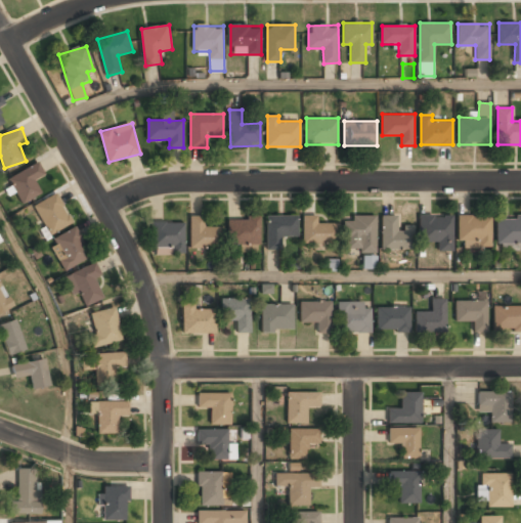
[(18,192),(25,202),(44,191),(38,180),(47,175),(39,161),(5,179),(14,194),(18,192)]
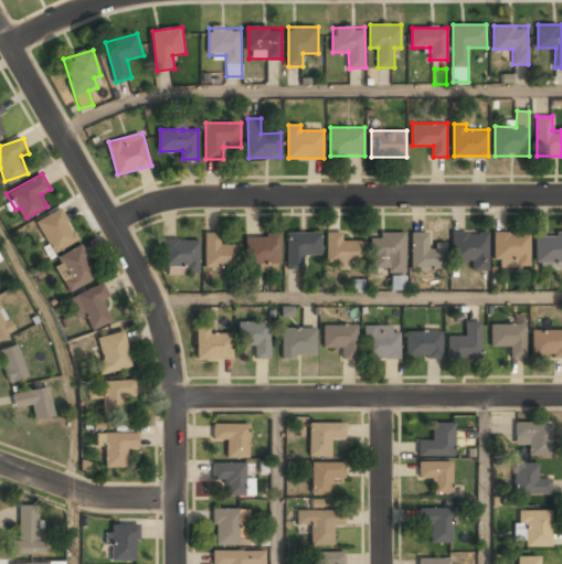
[(78,238),(63,208),(38,220),(54,252),(78,238)]
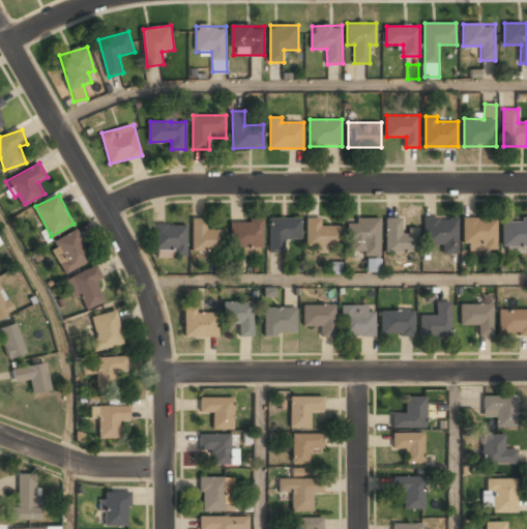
[(322,226),(322,217),(308,217),(308,246),(342,246),(343,226),(322,226)]
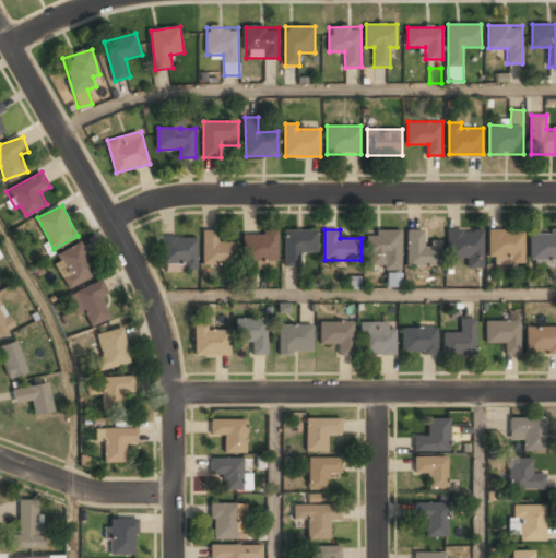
[(203,230),(203,264),(234,264),(234,242),(219,242),(219,230),(203,230)]
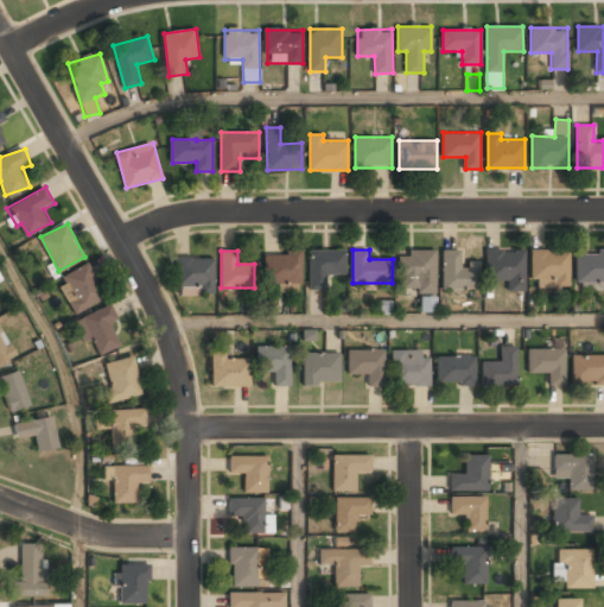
[(328,276),(345,276),(345,251),(310,251),(310,290),(328,290),(328,276)]
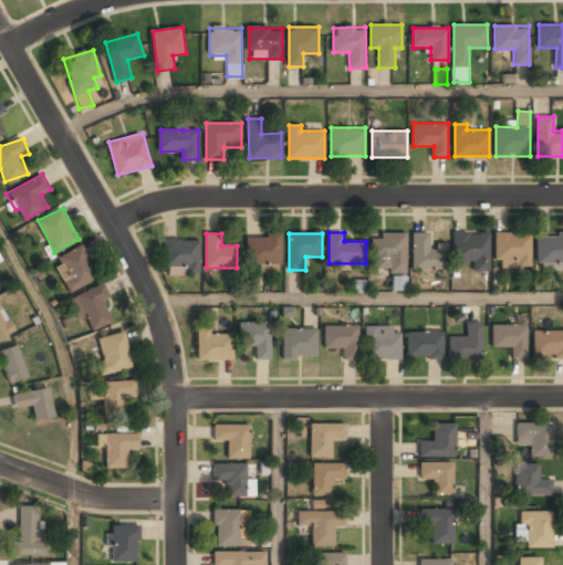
[(406,233),(373,233),(373,271),(406,271),(406,233)]
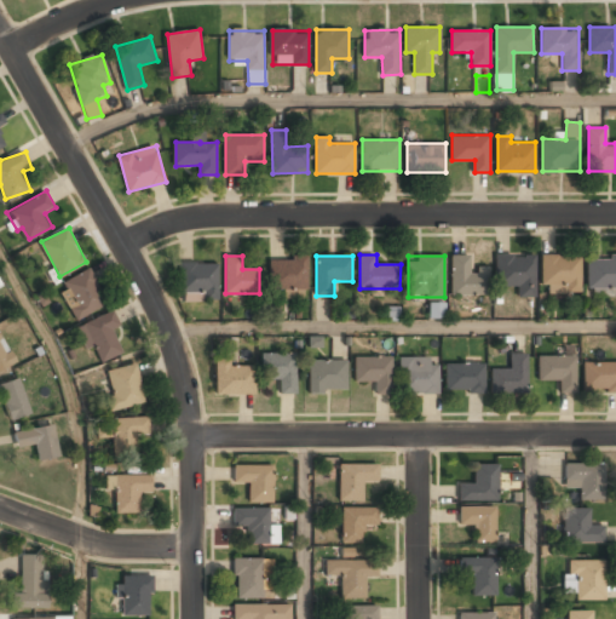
[(452,256),(452,294),(487,294),(487,271),(471,271),(471,256),(452,256)]
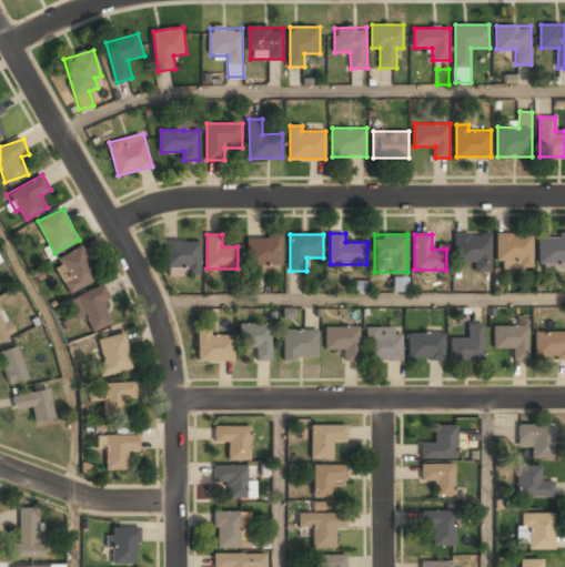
[(491,272),(491,234),(456,234),(456,263),(475,263),(475,272),(491,272)]
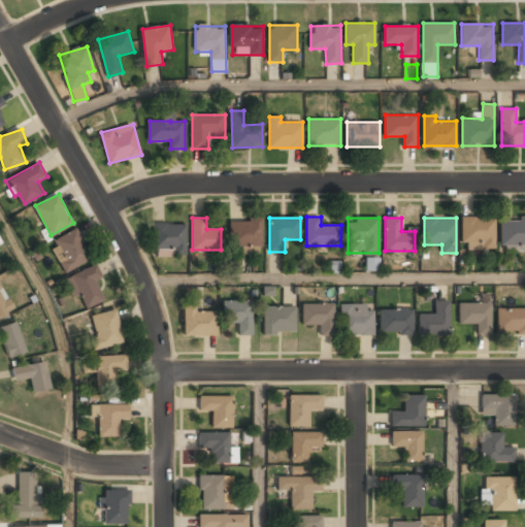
[(495,218),(463,218),(463,250),(495,250),(495,218)]
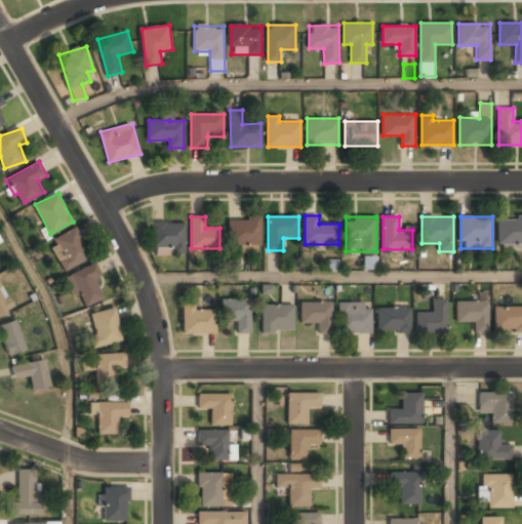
[(521,217),(498,217),(498,243),(521,243),(521,217)]
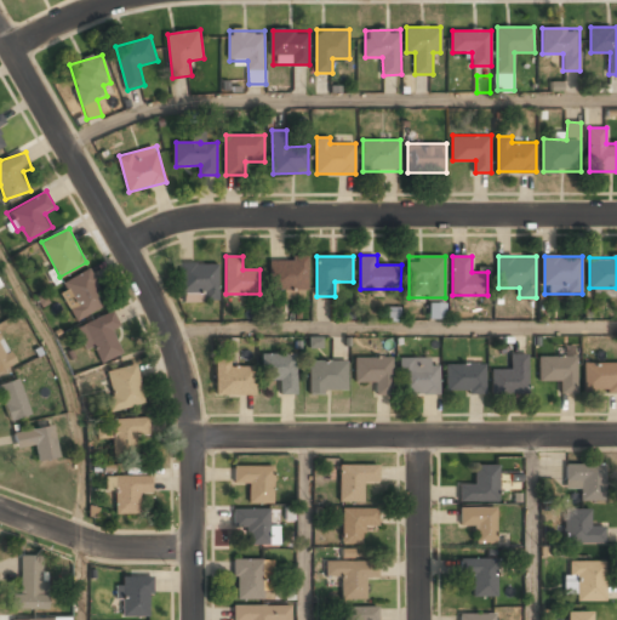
[(272,259),(272,290),(286,290),(286,297),(308,297),(308,259),(272,259)]
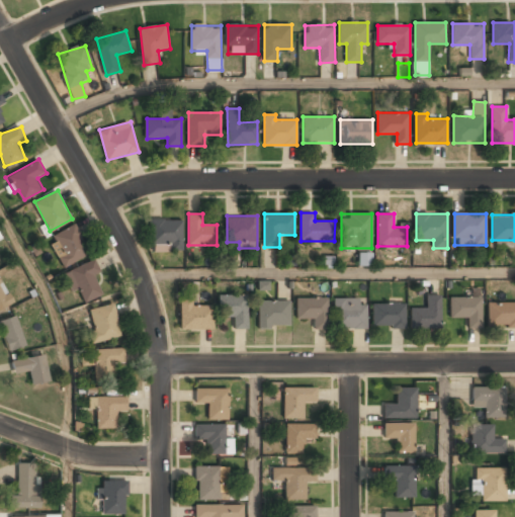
[(151,250),(183,250),(183,220),(151,220),(151,250)]
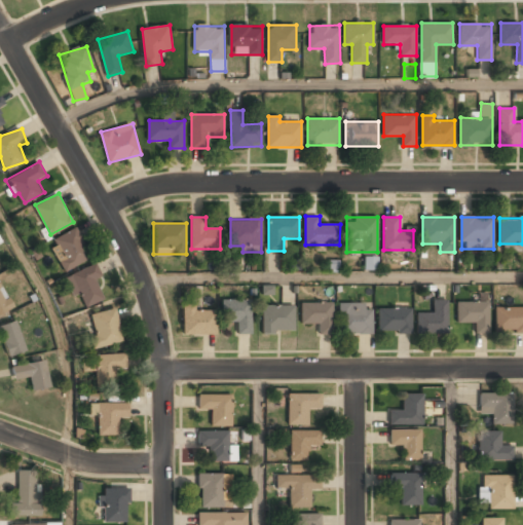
[(92,255),(76,226),(50,241),(67,270),(92,255)]
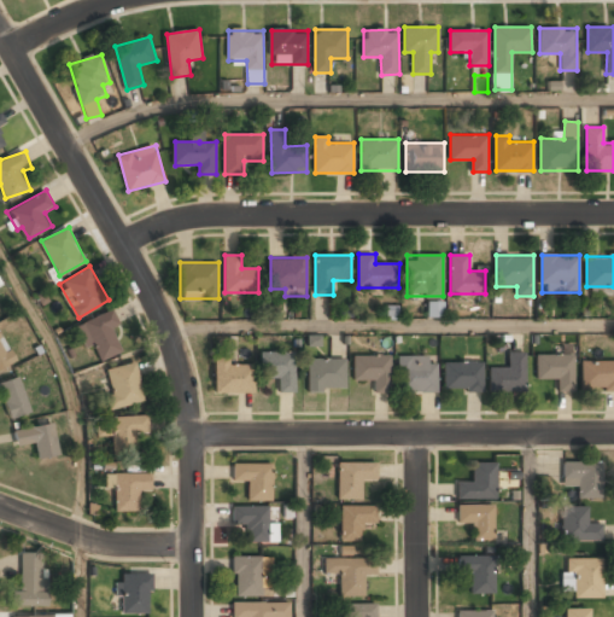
[(430,316),(445,316),(445,301),(430,301),(430,316)]
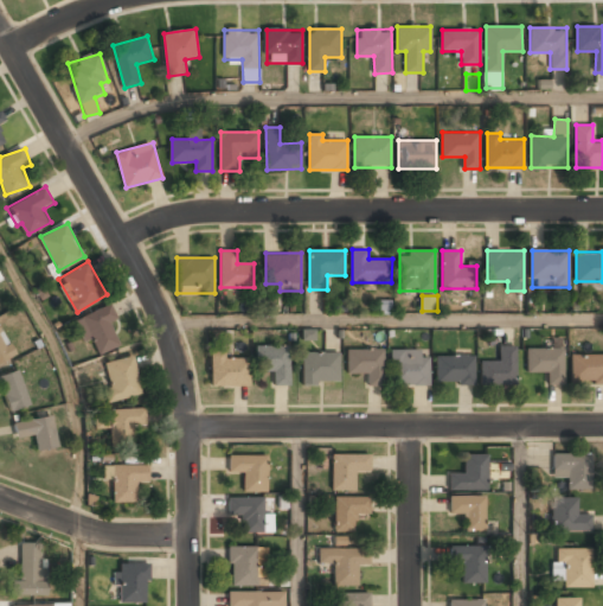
[(85,340),(92,338),(100,355),(122,344),(111,323),(119,319),(110,303),(76,319),(85,340)]
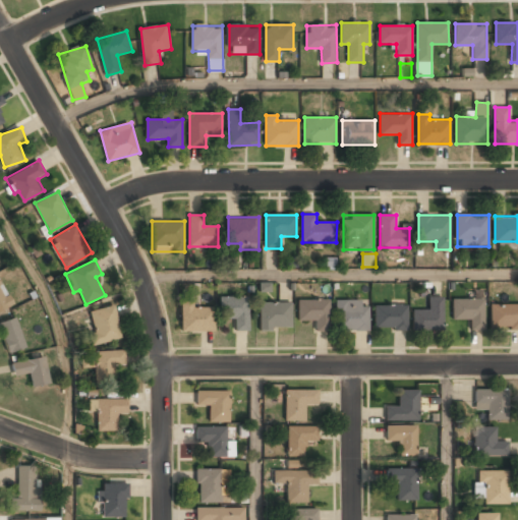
[(0,309),(14,302),(0,276),(0,309)]
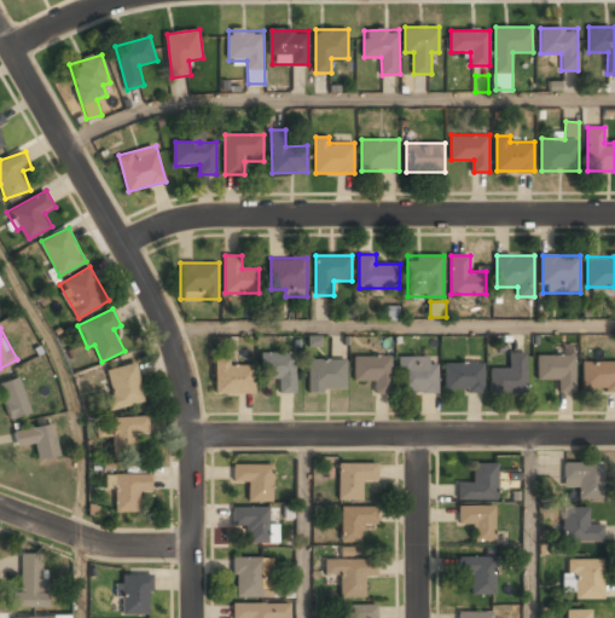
[(296,352),(262,352),(262,375),(279,375),(279,393),(296,393),(296,352)]
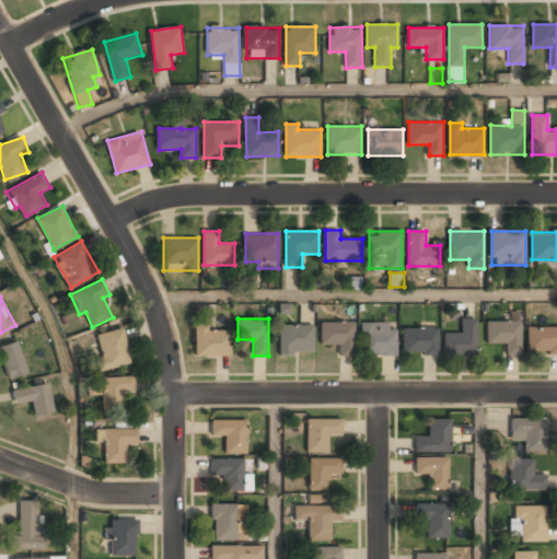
[(463,319),(463,333),(445,333),(445,356),(478,356),(477,319),(463,319)]
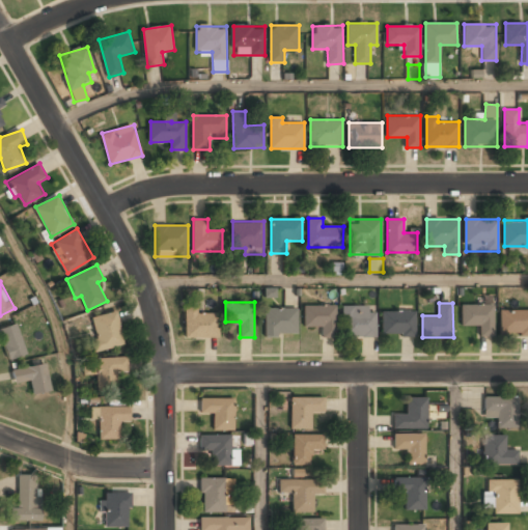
[(323,327),(323,337),(337,337),(337,305),(304,305),(304,327),(323,327)]
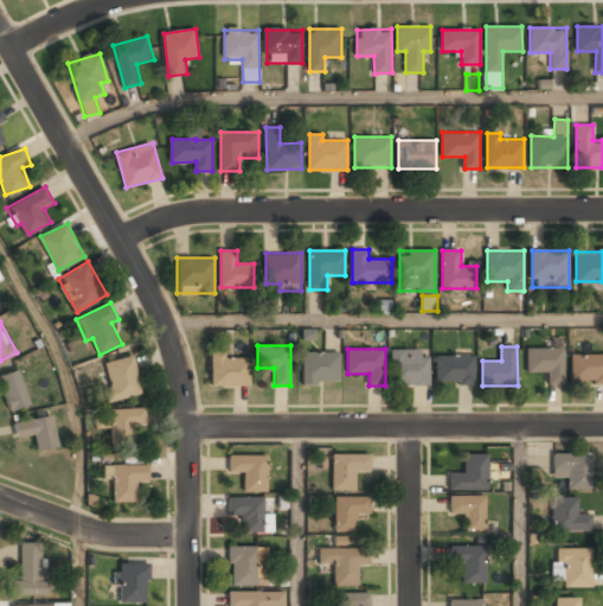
[(564,349),(528,349),(528,372),(549,372),(549,384),(564,384),(564,349)]
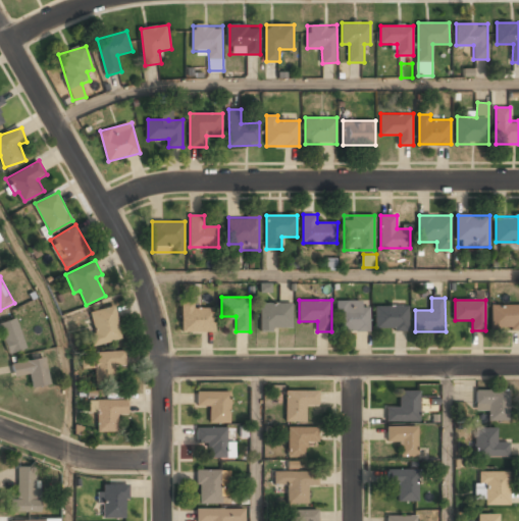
[(339,330),(370,330),(370,302),(339,302),(339,330)]
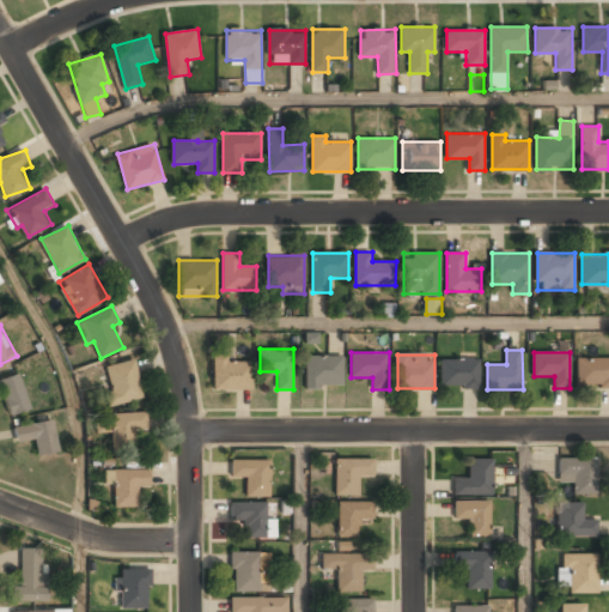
[(343,356),(306,356),(306,387),(343,387),(343,356)]
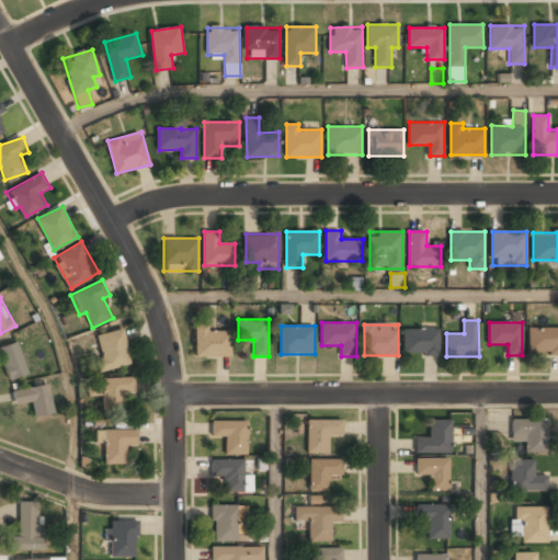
[(196,356),(231,356),(231,328),(196,328),(196,356)]
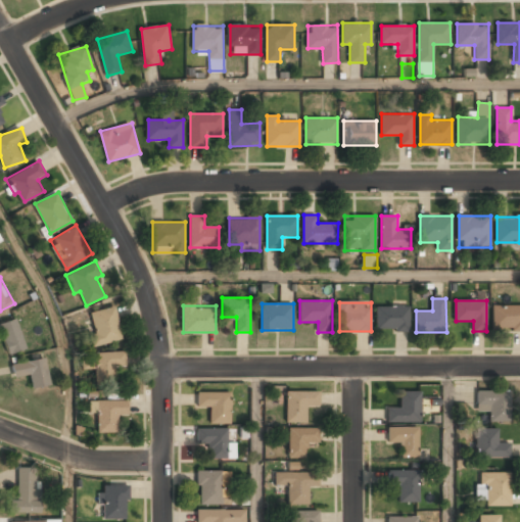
[(519,305),(493,305),(493,330),(519,330),(519,305)]
